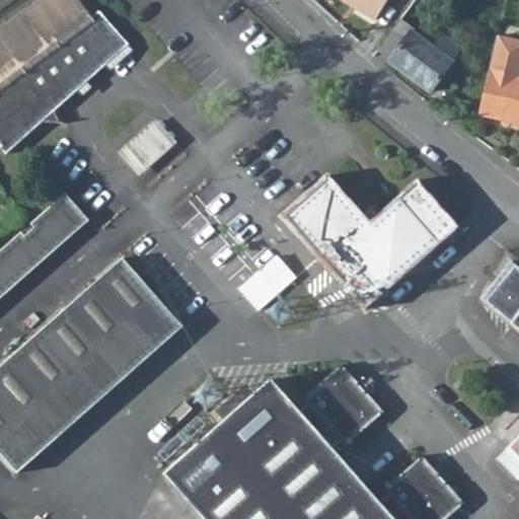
[(0,58),(44,118),(75,90),(85,82),(102,67),(123,50),(95,16),(91,19),(76,0),(35,0),(0,26),(0,58)]
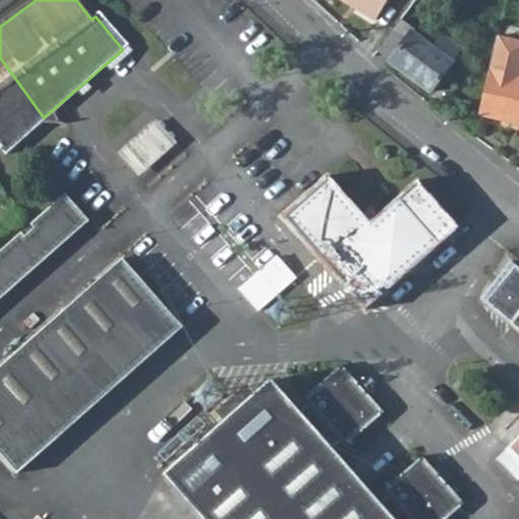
[(343,0),(377,20),(388,0),(343,0)]
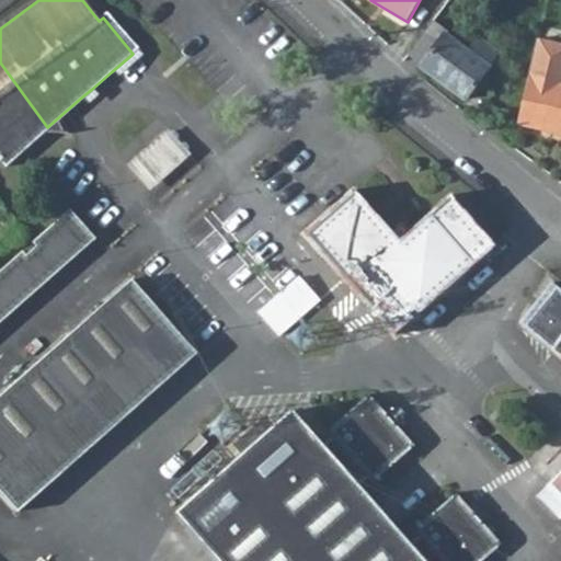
[(137,49),(107,14),(103,18),(133,54),(137,49)]
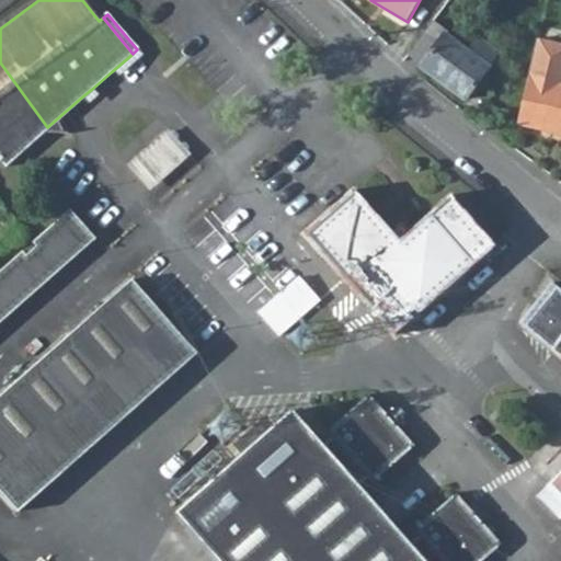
[(422,66),(465,100),(500,55),(478,38),(469,50),(447,34),(449,31),(436,19),(410,55),(423,64),(422,66)]
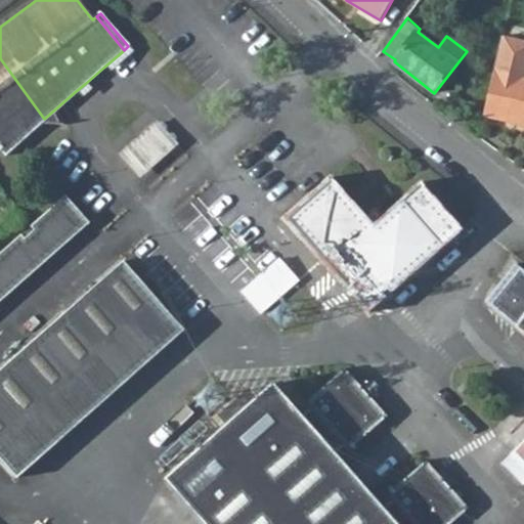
[(124,50),(103,68),(107,74),(133,51),(128,46),(124,50)]
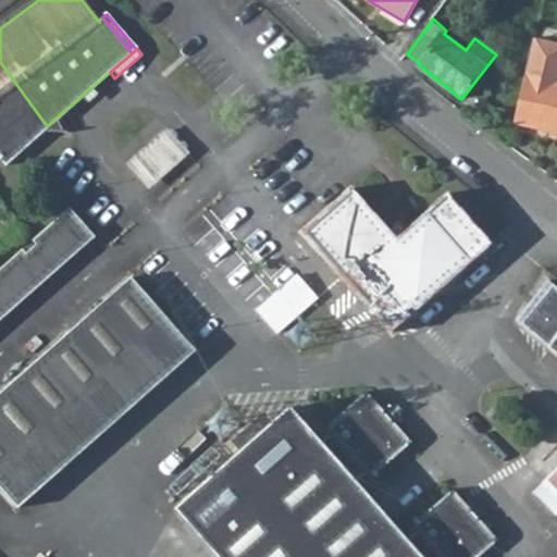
[(0,160),(3,164),(47,126),(0,62),(0,160)]
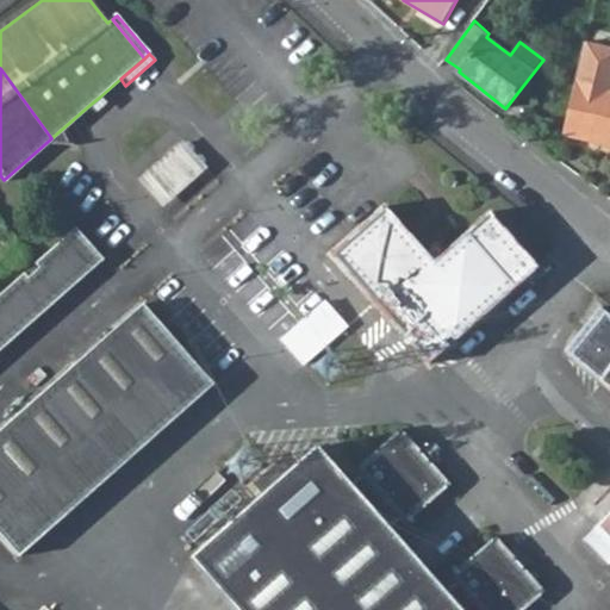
[(605,138),(609,138),(609,87),(578,80),(566,134),(604,143),(605,138)]
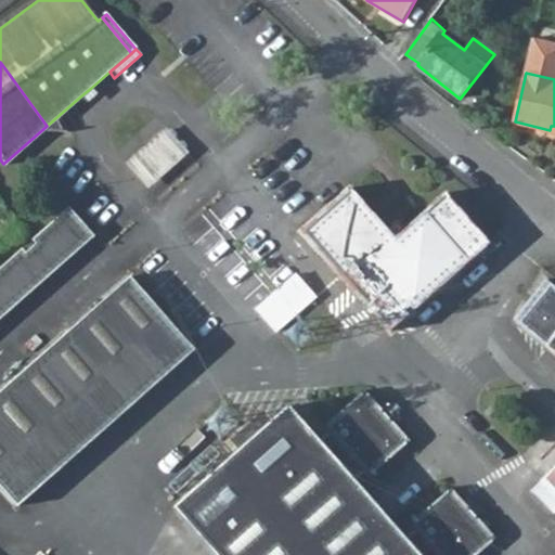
[(91,88),(80,97),(86,103),(97,93),(91,88)]
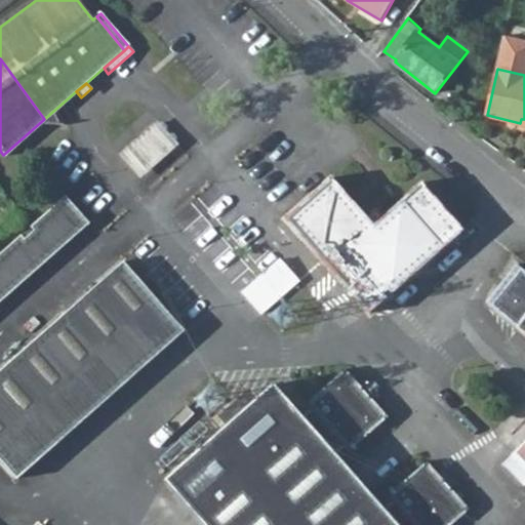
[(161,118),(122,151),(143,175),(182,143),(161,118)]
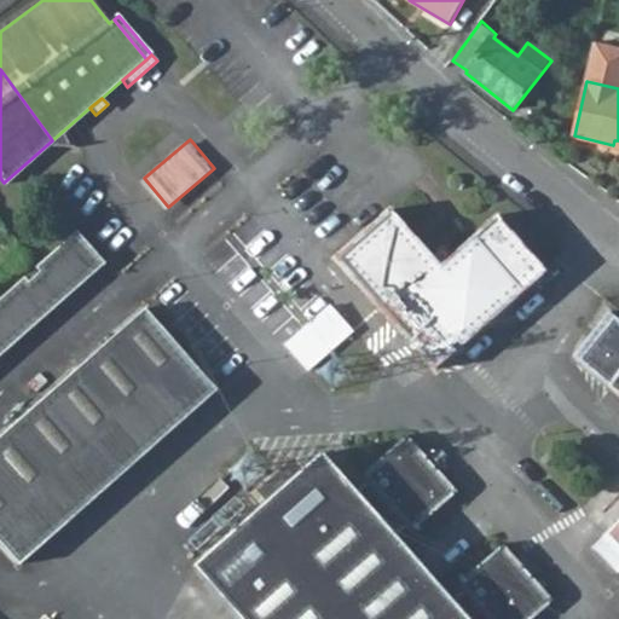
[(422,342),(418,345),(434,369),(460,347),(457,342),(461,339),(464,342),(545,271),(498,217),(440,265),(392,210),(340,258),(415,341),(418,337),(422,342)]
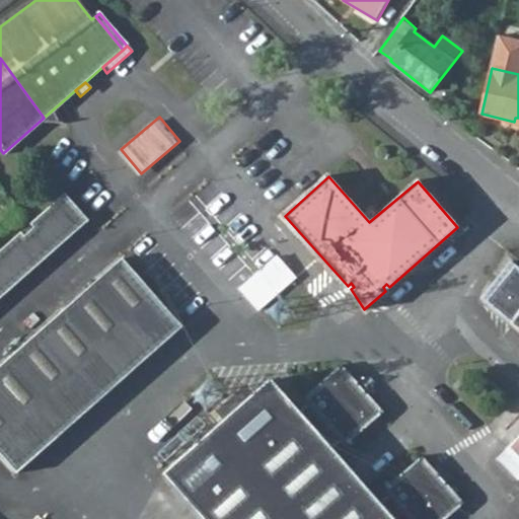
[(0,298),(90,219),(66,193),(30,223),(35,227),(26,234),(22,230),(0,250),(0,298)]
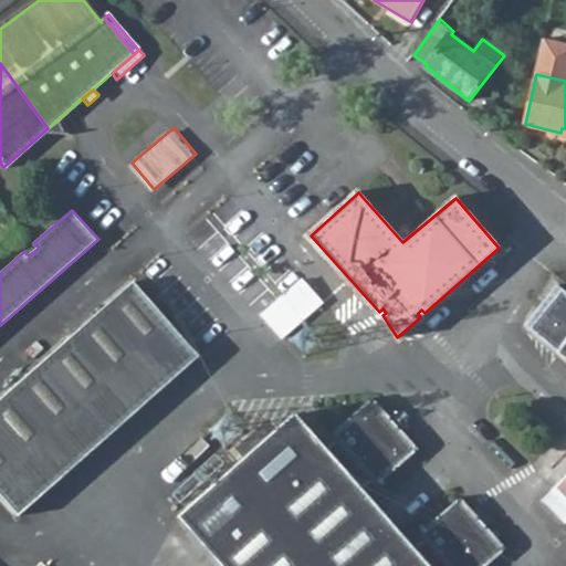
[(263,311),(284,337),(327,302),(306,276),(263,311)]
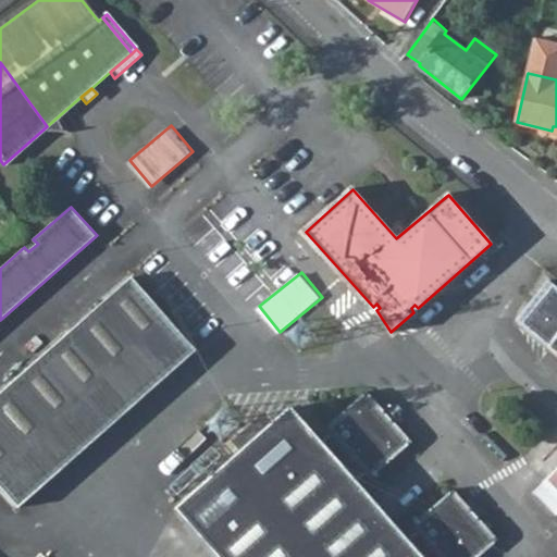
[(132,275),(0,391),(0,483),(19,505),(197,348),(132,275)]
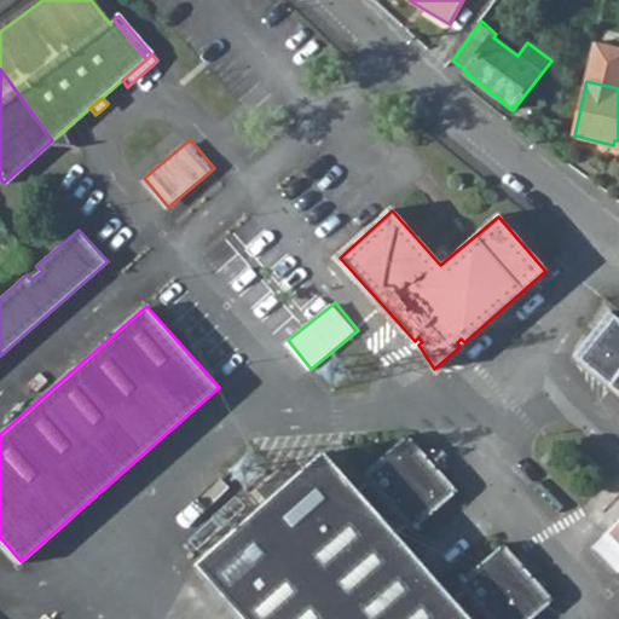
[(618,319),(608,311),(571,356),(607,385),(618,393),(618,319)]
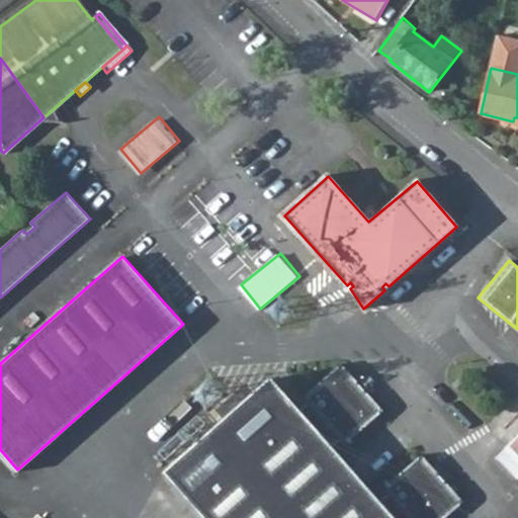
[(443,517),(464,500),(424,454),(383,488),(387,493),(379,499),(333,445),(341,439),(346,444),(385,410),(347,366),(344,363),(306,397),(310,403),(301,409),(274,377),(166,470),(205,517),(443,517)]
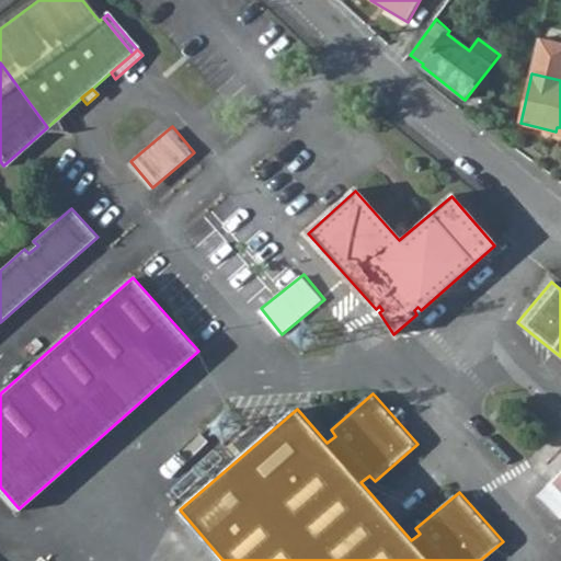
[(560,469),(550,480),(560,490),(560,469)]
